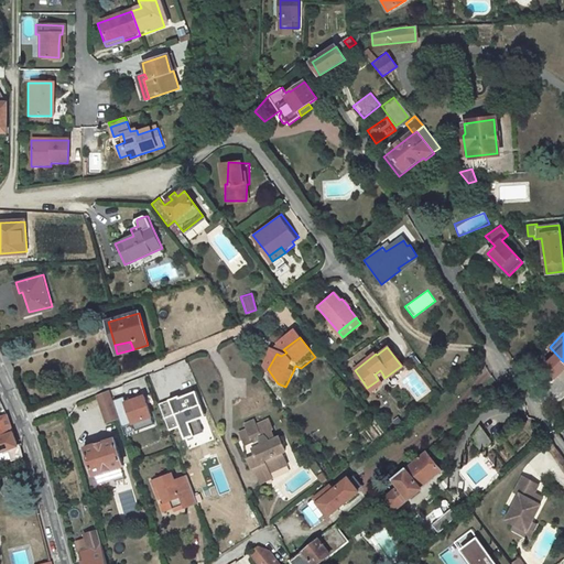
[(412,358),(418,366),(422,362),(416,355),(412,358)]
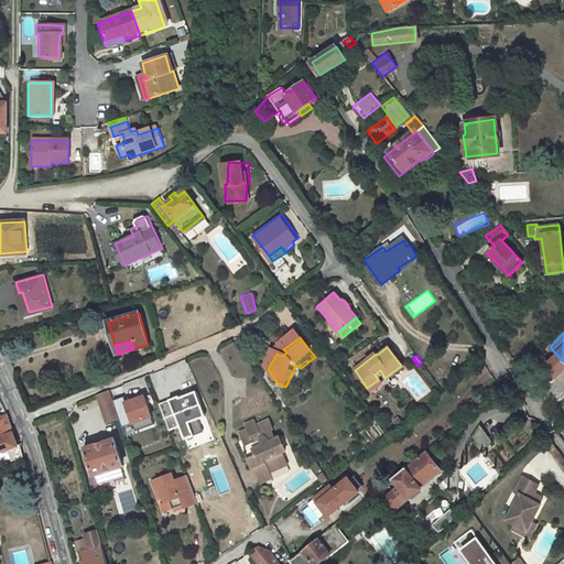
[(290,389),(299,373),(293,371),(285,387),(290,389)]
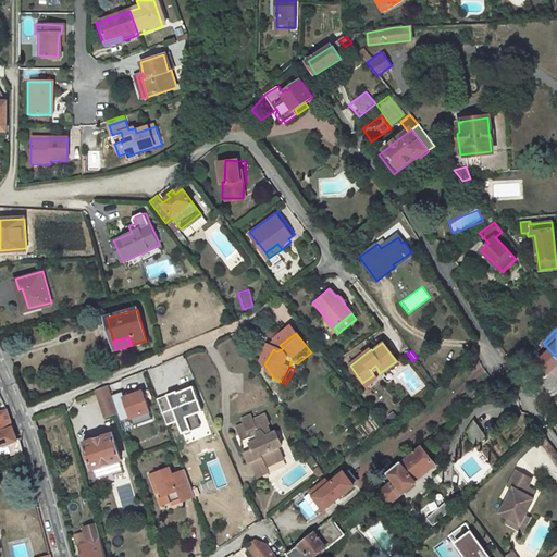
[(364,386),(375,379),(373,375),(362,383),(364,386)]
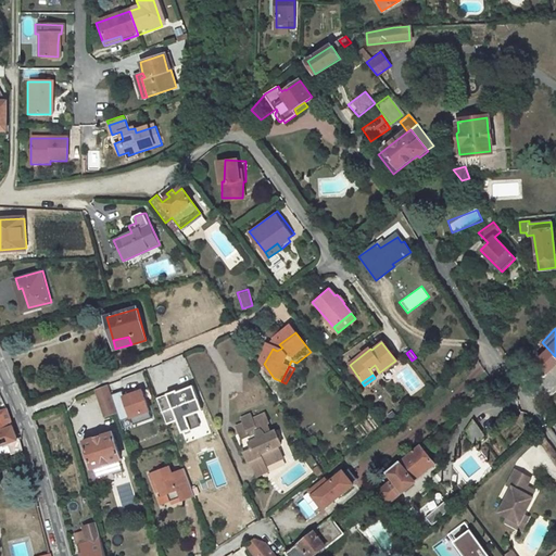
[(99,389),(106,414),(117,409),(113,394),(110,383),(99,389)]
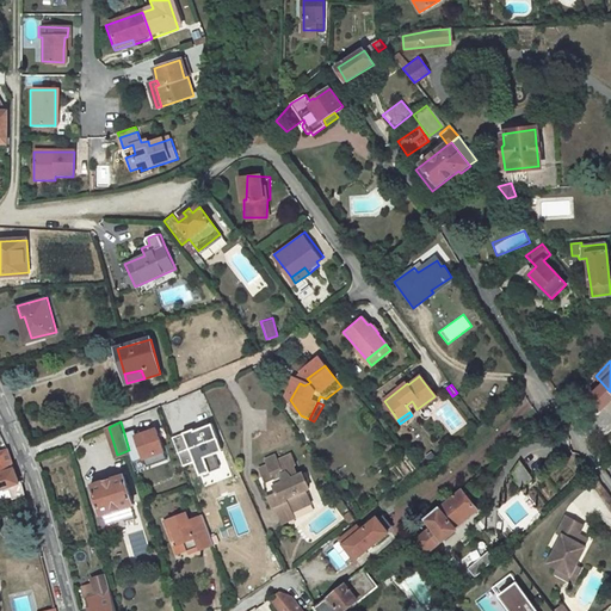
[(215,452),(210,439),(218,437),(213,423),(199,427),(199,429),(195,430),(195,427),(172,434),(184,463),(195,460),(199,474),(220,467),(215,452)]
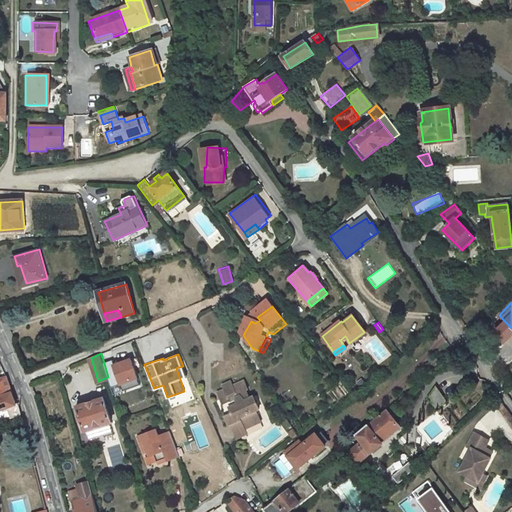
[(121,384),(124,391),(141,386),(132,360),(115,365),(113,360),(104,363),(108,377),(112,387),(121,384)]
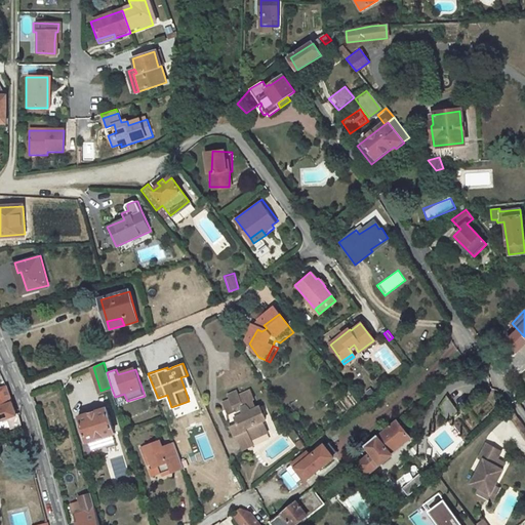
[(188,375),(180,377),(185,389),(191,387),(188,375)]
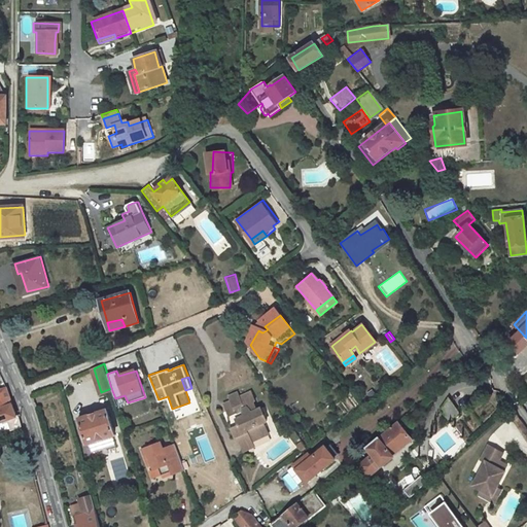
[(0,422),(9,419),(11,429),(22,425),(19,415),(15,416),(11,403),(6,386),(0,387),(0,422)]
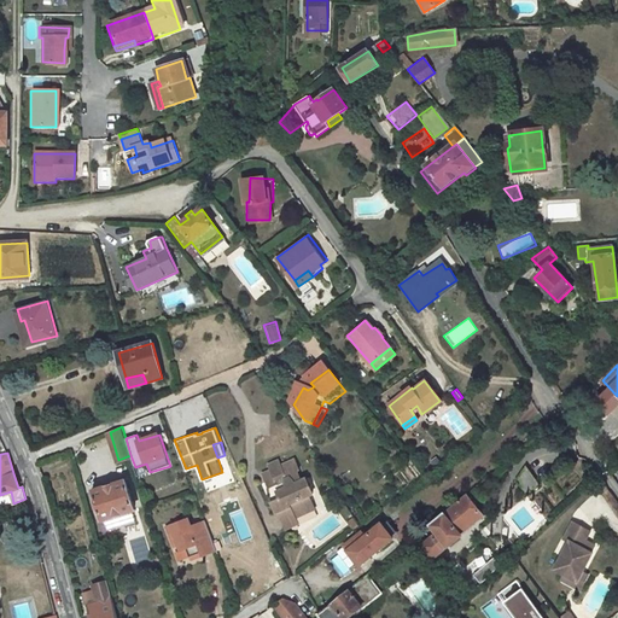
[(293,516),(313,507),(308,494),(312,493),(305,478),(301,481),(297,470),(298,470),(293,460),(279,466),(278,460),(267,465),(269,470),(261,473),(268,489),(269,488),(272,493),(275,491),(278,499),(269,502),(273,512),(275,511),(284,528),(297,523),(293,516)]
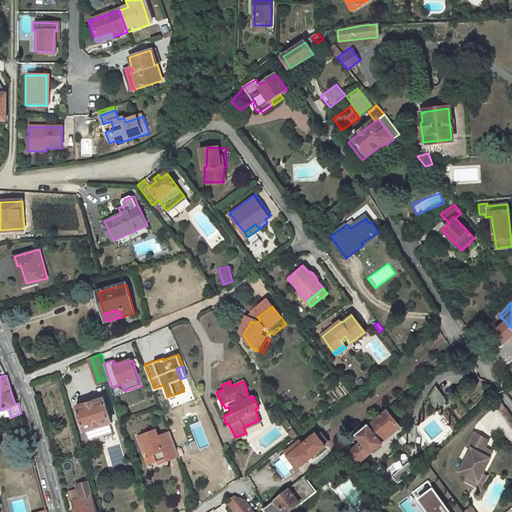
[(121,384),(112,387),(114,394),(124,391),(121,384)]
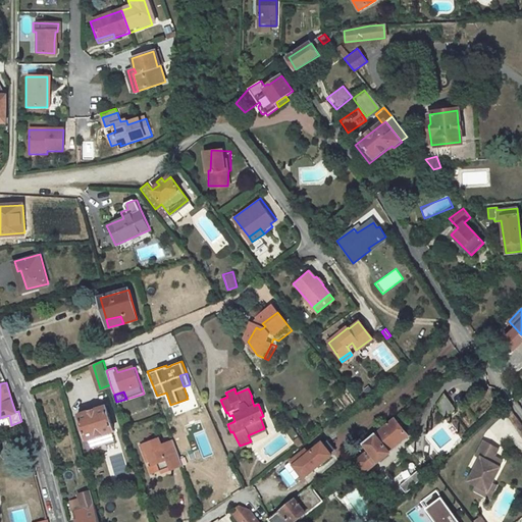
[(455,409),(444,396),(435,406),(445,417),(455,409)]
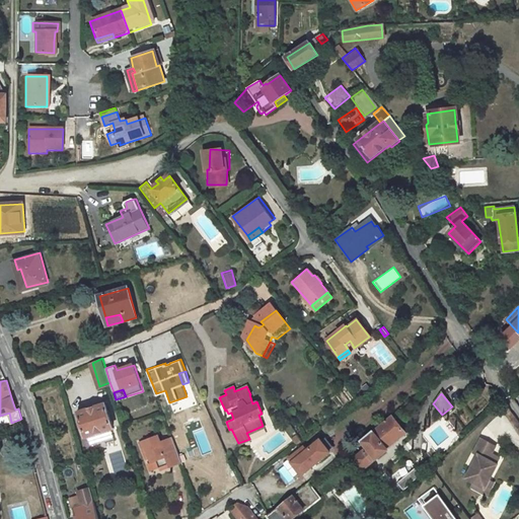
[(112,428),(103,403),(78,413),(86,436),(112,428)]
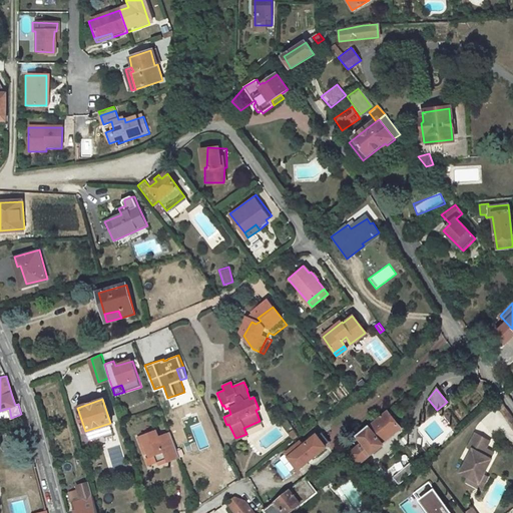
[(382,443),(401,428),(388,412),(384,416),(383,414),(380,416),(381,418),(361,435),(364,440),(350,452),(359,463),(382,446),(382,443)]
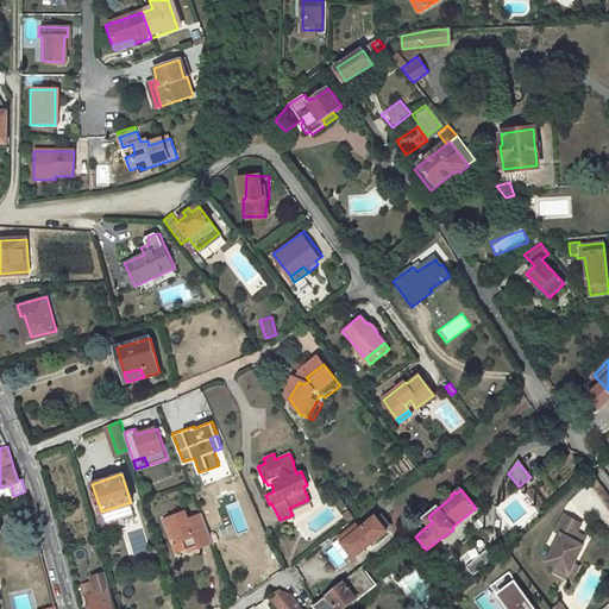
[(346,506),(339,512),(347,523),(355,519),(346,506)]
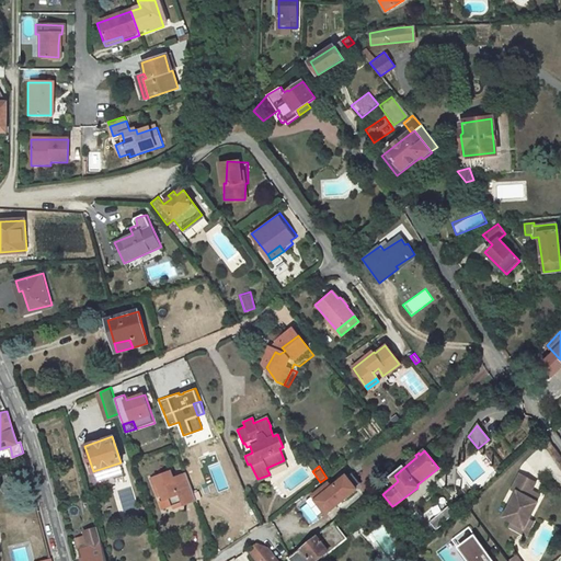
[(171,471),(151,478),(157,496),(161,495),(163,500),(171,497),(173,504),(182,501),(184,505),(197,501),(187,473),(173,478),(171,471)]
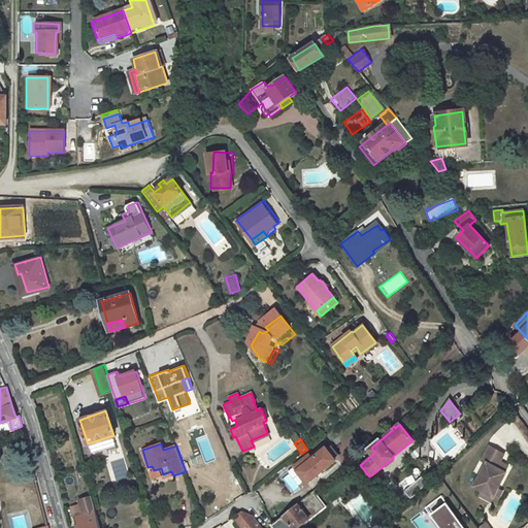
[(504,455),(489,447),(482,460),(486,463),(473,487),(482,491),(480,495),(495,504),(501,492),(497,489),(505,473),(504,472),(507,467),(499,463),(504,455)]
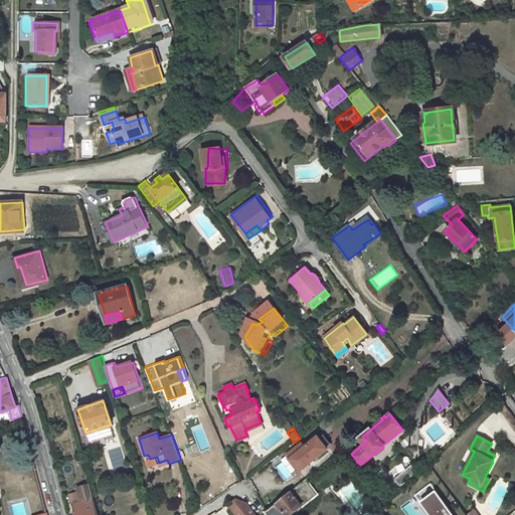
[(301,444),(286,455),(299,472),(327,449),(319,437),(304,448),(301,444)]
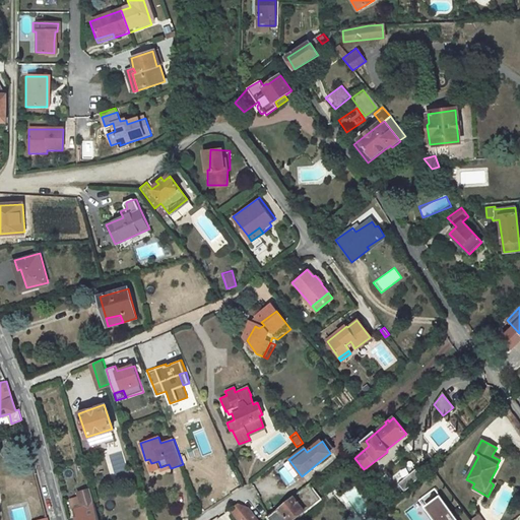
[(158,461),(151,463),(148,464),(149,470),(160,467),(158,461)]
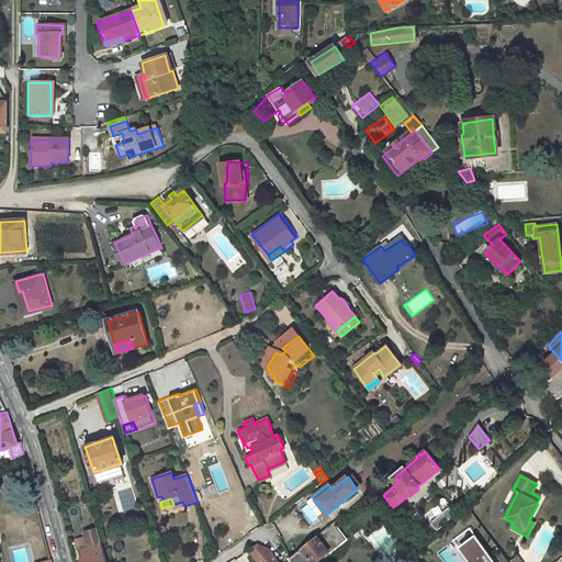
[(288,559),(290,561),(317,561),(346,540),(333,524),(288,559)]
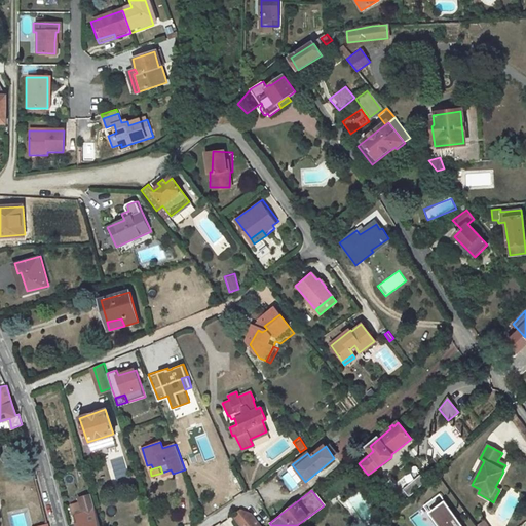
[(90,494),(79,498),(83,512),(85,512),(82,501),(91,498),(90,494)]
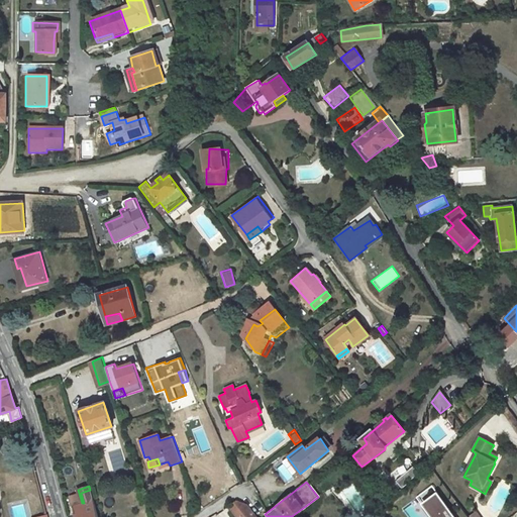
[(454,516),(431,486),(401,509),(406,516),(454,516)]
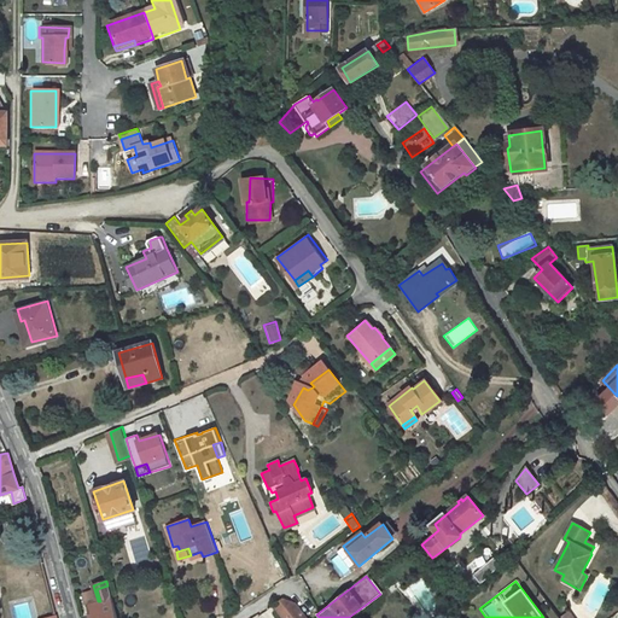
[(117,617),(108,586),(97,589),(100,601),(98,601),(91,604),(94,617),(117,617)]
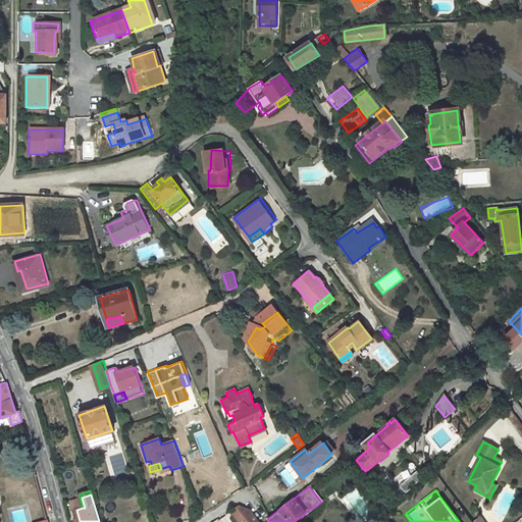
[(238,521),(257,521),(246,508),(239,505),(229,511),(238,521)]
